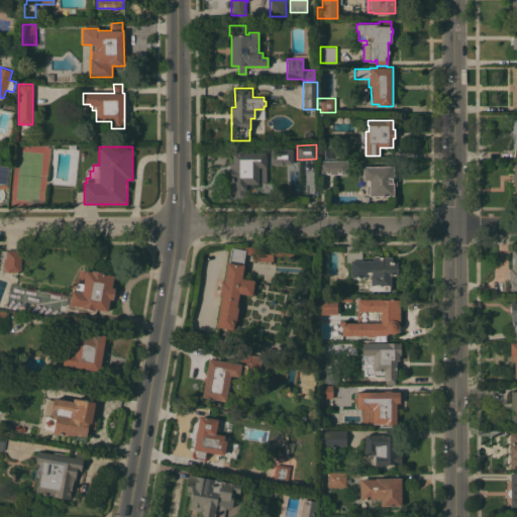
[(319,159),(319,147),(336,146),(336,159),(319,159)]
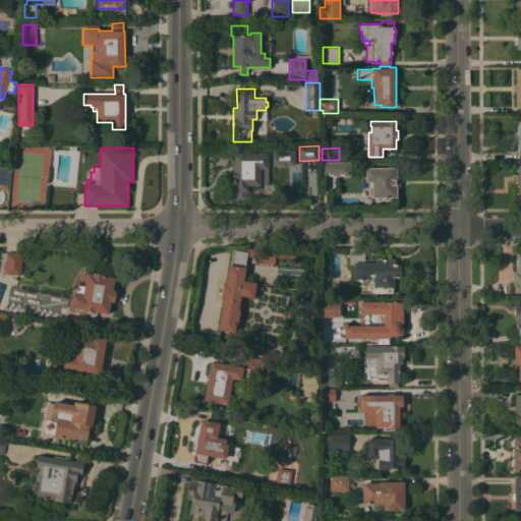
[(270,165),(293,166),(293,150),(271,149),(270,165)]
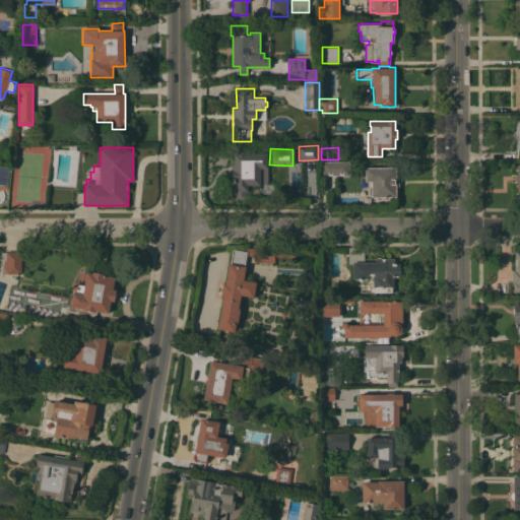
[(267,152),(267,183),(260,183),(260,185),(248,185),(248,199),(234,199),(234,179),(232,179),(232,171),(234,171),(234,152),(236,152),(236,151),(245,151),(245,152),(267,152)]
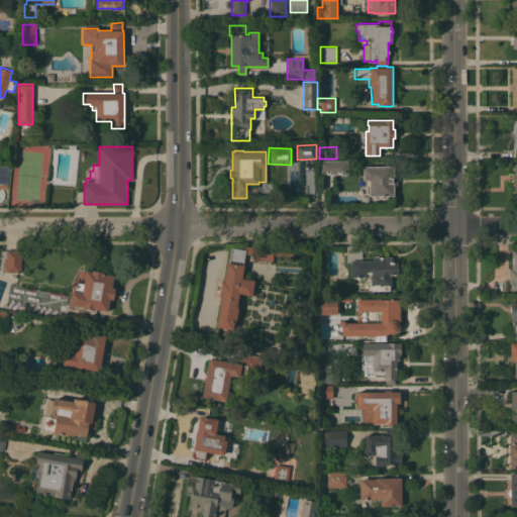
[(347,160),(347,174),(320,174),(319,160),(347,160)]
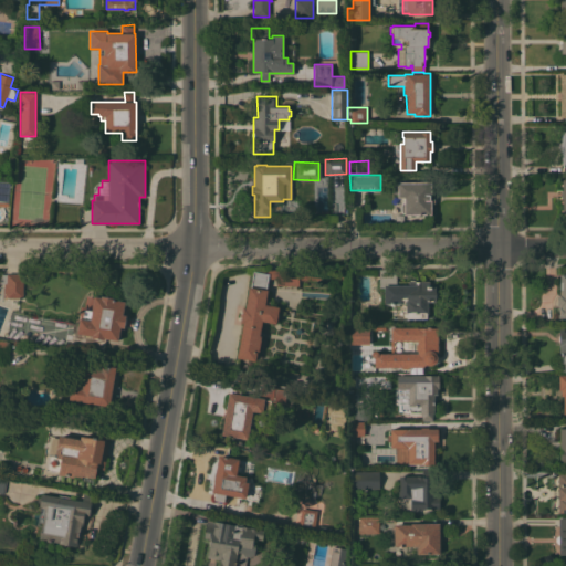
[(0,178),(10,180),(8,206),(0,205),(0,178)]
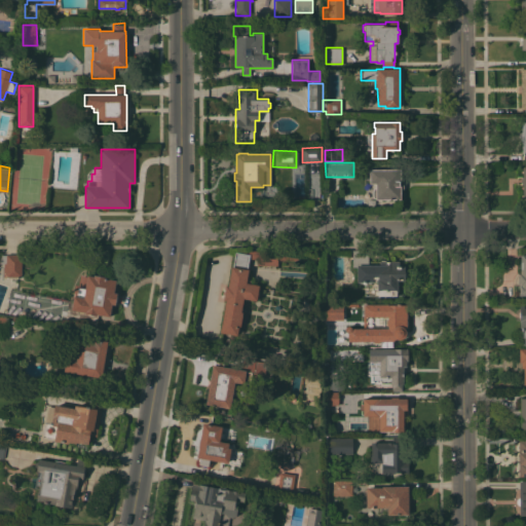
[(400,168),(400,178),(404,178),(404,189),(401,189),(401,199),(375,199),(375,198),(374,198),(372,195),(372,184),(369,184),(369,168),(400,168)]
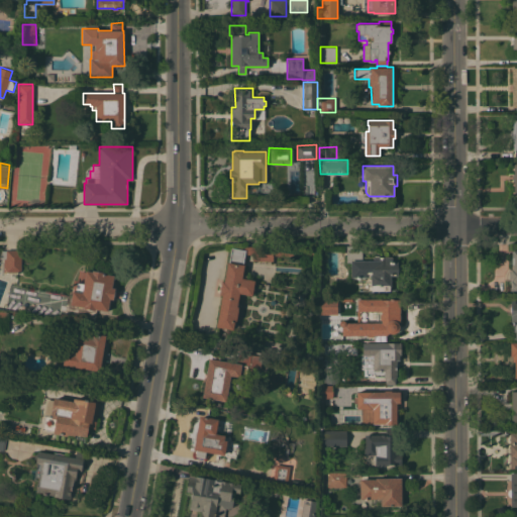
[(239,293),(236,306),(238,307),(236,321),(234,320),(232,329),(216,326),(221,295),(219,295),(221,281),(224,281),(227,262),(228,262),(231,247),(244,250),(244,244),(273,244),(273,245),(314,246),(314,255),(273,254),(273,261),(252,261),(252,254),(246,254),(245,262),(243,261),(242,265),(244,265),(242,275),(246,275),(245,279),(254,280),(251,295),(239,293)]
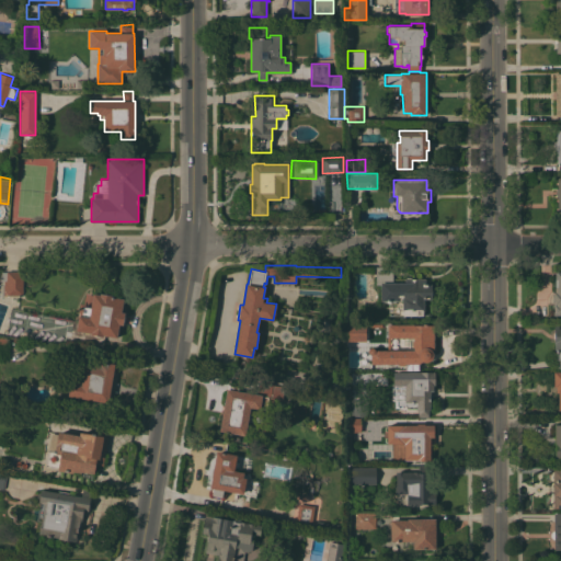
[(432,299),(428,299),(428,298),(425,298),(425,299),(424,299),(424,311),(423,311),(423,316),(389,315),(388,300),(378,300),(378,290),(380,290),(380,286),(376,286),(376,266),(392,266),(392,282),(404,282),(404,278),(425,278),(425,284),(431,284),(431,287),(433,289),(433,294),(432,296),(432,299)]
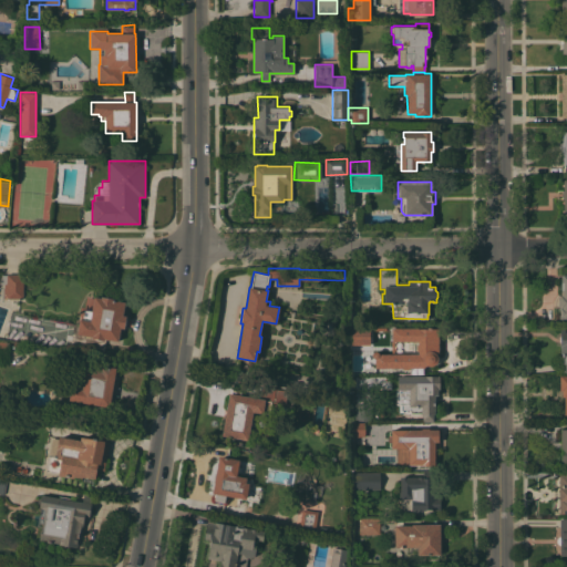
[(3,298),(3,284),(0,284),(0,280),(2,275),(7,275),(7,274),(23,274),(22,298),(3,298)]
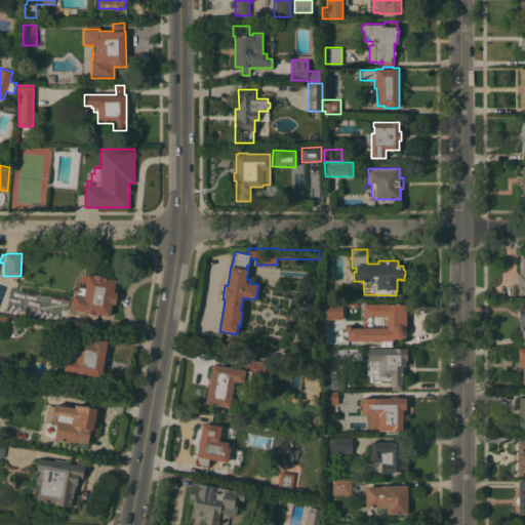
[(116,294),(117,294),(117,296),(118,296),(119,297),(119,298),(118,299),(117,300),(116,300),(116,301),(115,301),(115,304),(111,304),(109,316),(96,314),(96,315),(84,313),(84,312),(71,309),(73,295),(83,296),(87,274),(93,275),(93,274),(105,276),(105,278),(116,279),(114,291),(117,292),(116,294)]
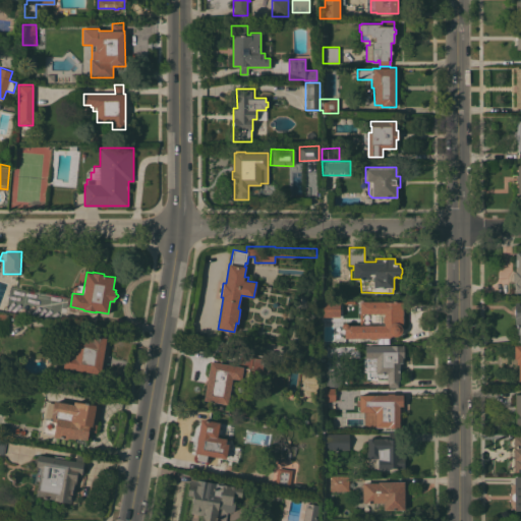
[(322,316),(322,301),(340,301),(340,316),(322,316)]
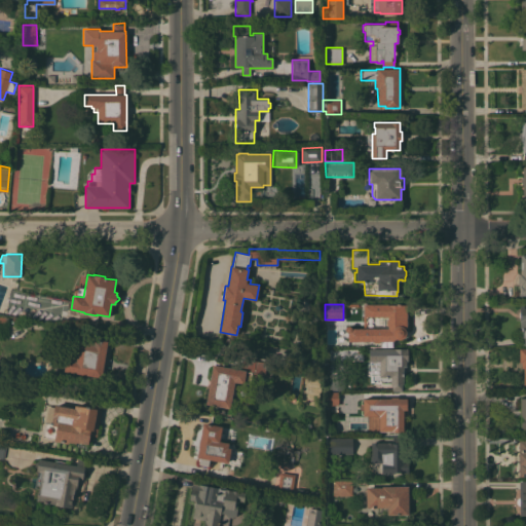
[(388,304),(407,305),(407,327),(406,327),(406,329),(405,329),(405,330),(406,333),(405,334),(405,335),(404,337),(403,338),(401,339),(398,339),(397,339),(396,338),(396,339),(393,339),(393,346),(381,346),(381,341),(379,341),(379,342),(373,342),(373,341),(347,341),(347,332),(346,332),(345,331),(345,330),(344,329),(345,328),(345,327),(346,326),(347,326),(349,326),(350,327),(351,328),(387,328),(387,326),(386,326),(386,320),(387,320),(387,316),(363,316),(363,304),(388,304)]
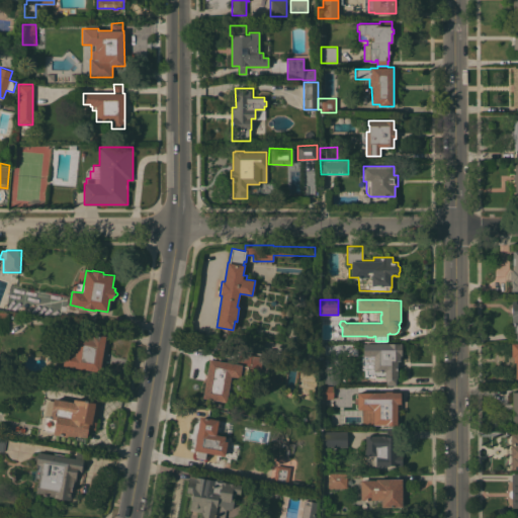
[(0,310),(8,312),(6,330),(0,329),(0,310)]
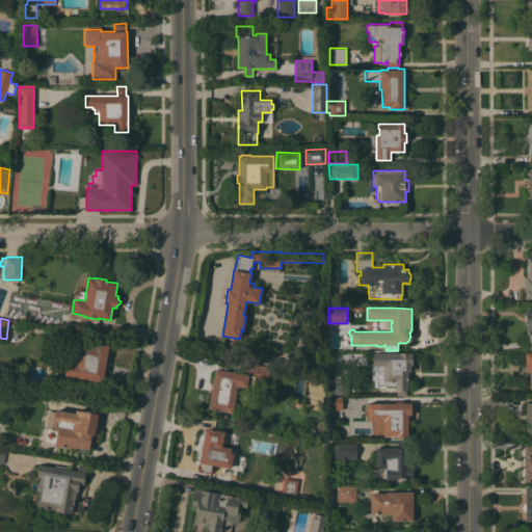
[(103,381),(64,375),(67,358),(75,361),(76,357),(77,357),(79,344),(95,347),(95,343),(108,345),(103,381)]
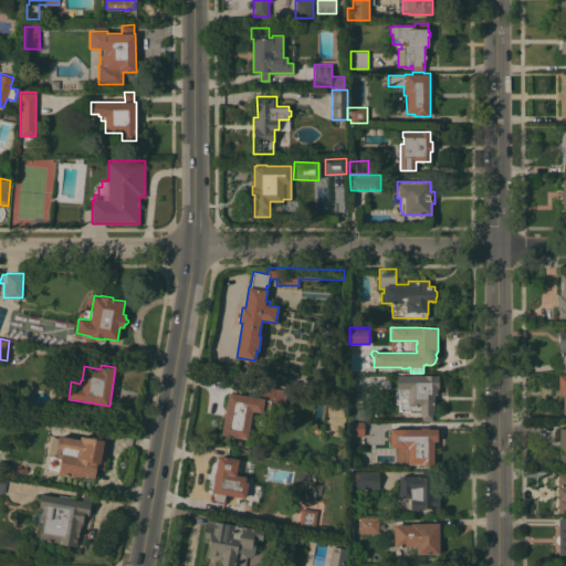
[(408,406),(408,388),(397,388),(397,375),(438,375),(438,388),(437,388),(437,394),(437,400),(433,400),(433,413),(432,413),(432,420),(421,420),(421,413),(420,413),(420,406),(408,406)]
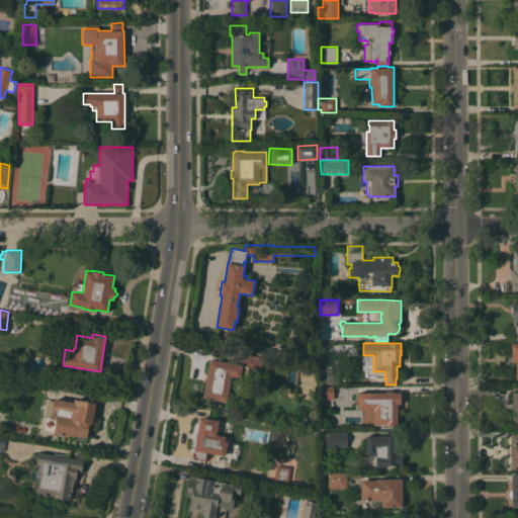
[(202,398),(209,359),(210,359),(211,351),(222,353),(220,360),(236,363),(238,352),(252,354),(251,355),(263,357),(261,368),(248,366),(246,377),(240,376),(240,377),(231,376),(227,402),(202,398)]
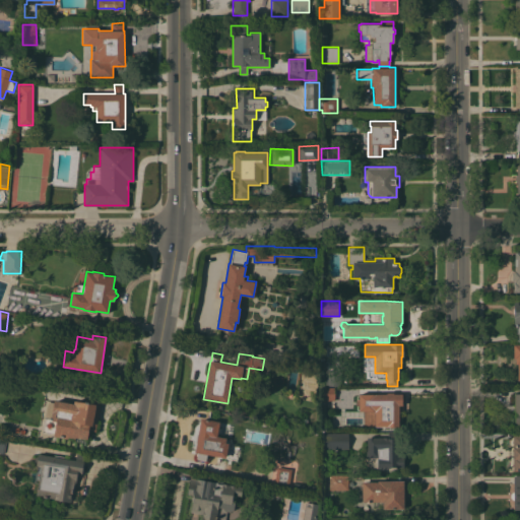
[(325,370),(339,370),(339,385),(325,385),(325,370)]
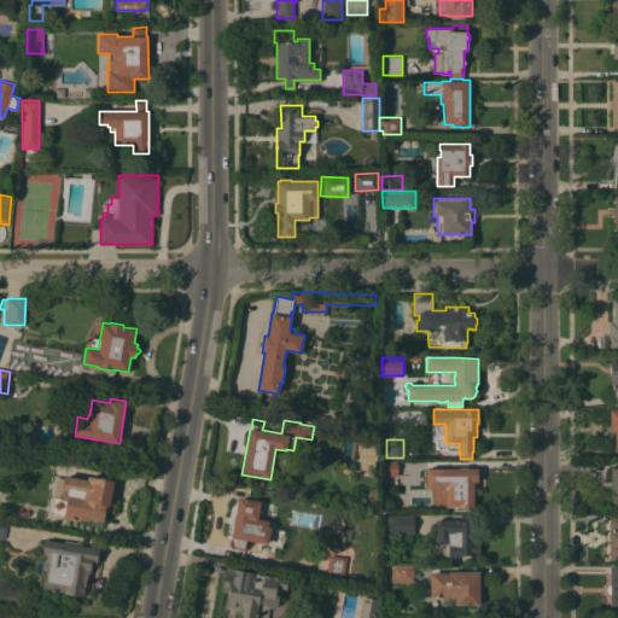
[(383,476),(383,460),(397,460),(397,476),(383,476)]
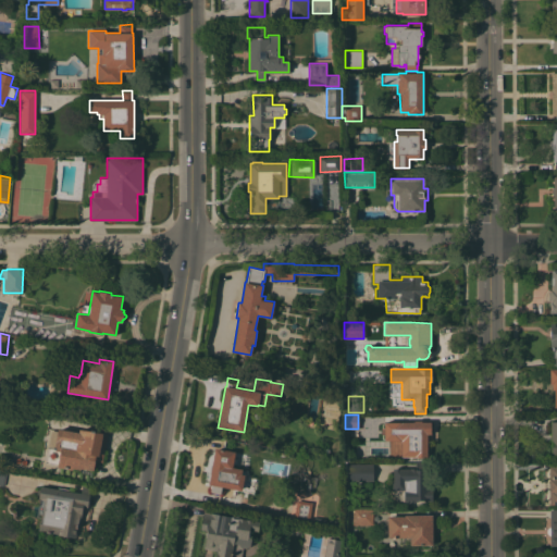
[(413,421),(413,420),(421,420),(421,421),(431,421),(431,441),(426,441),(426,457),(406,457),(405,435),(399,435),(399,434),(395,435),(395,422),(413,421)]
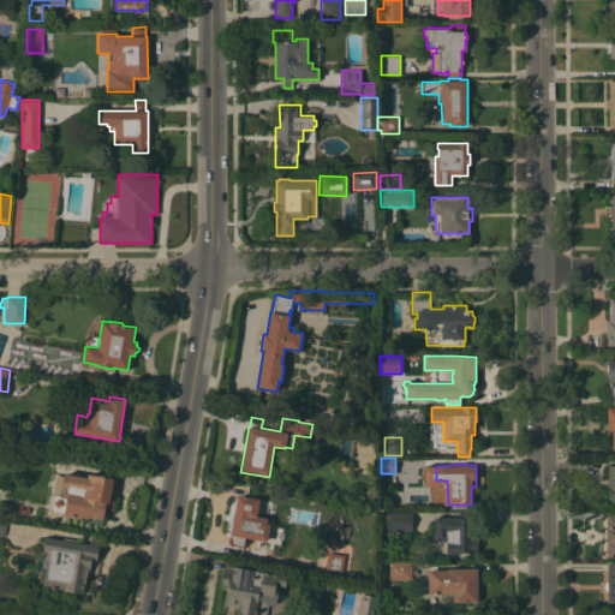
[(113,509),(105,508),(102,519),(81,515),(79,518),(64,515),(64,512),(61,512),(65,497),(57,496),(58,494),(60,494),(64,473),(87,477),(88,473),(91,475),(91,472),(100,473),(100,476),(103,477),(106,466),(120,469),(113,509)]
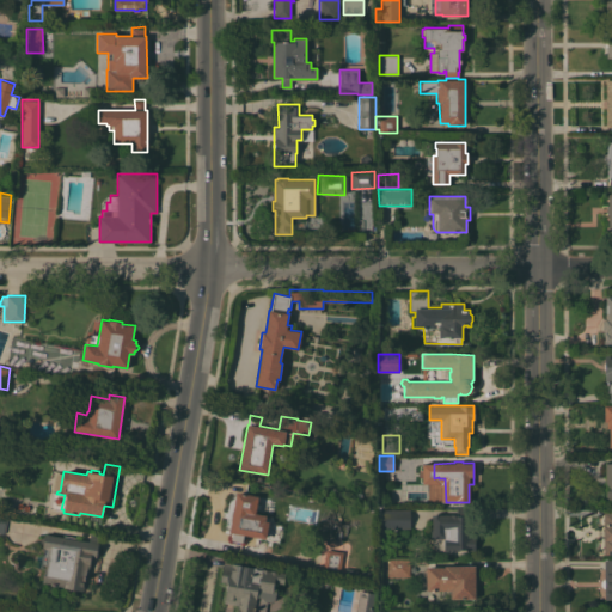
[(236,493),(258,496),(256,513),(267,515),(265,521),(269,521),(265,538),(243,534),(242,542),(230,539),(231,533),(230,532),(236,493)]
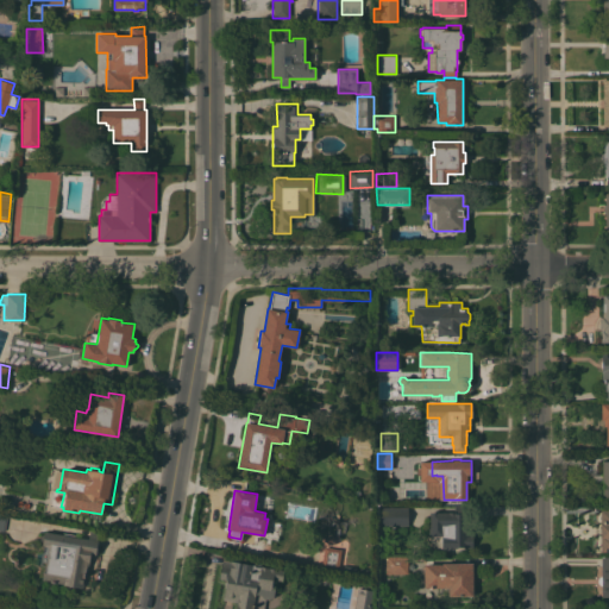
[(380,526),(380,507),(408,507),(408,525),(380,526)]
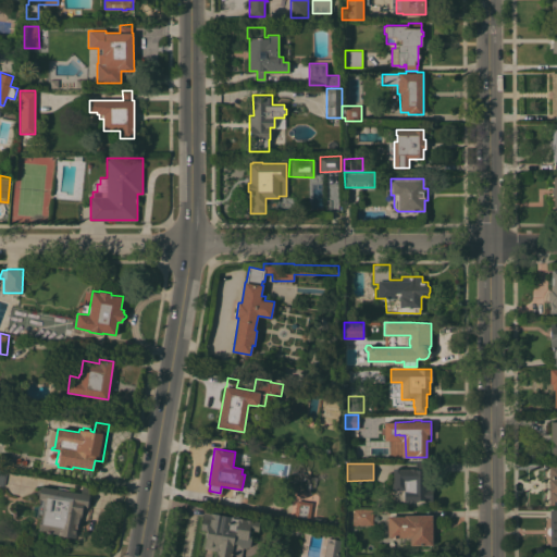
[(393,469),(416,468),(416,465),(424,463),(425,469),(426,469),(428,487),(432,487),(432,500),(416,500),(416,502),(404,502),(404,500),(394,502),(393,469)]
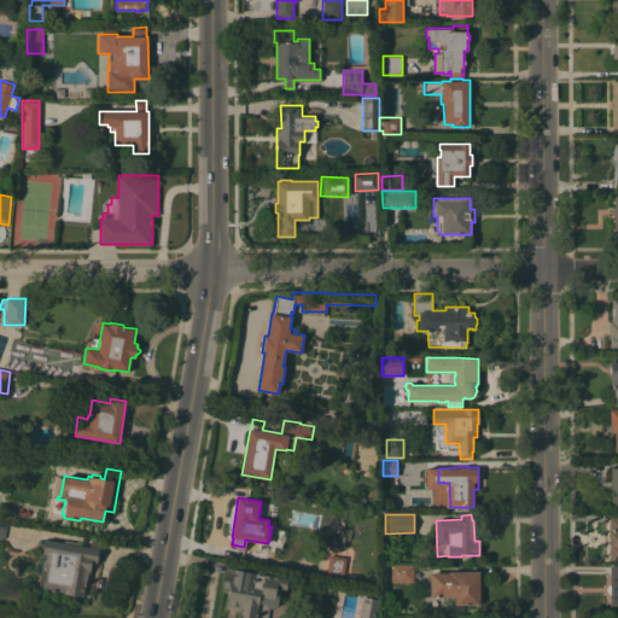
[(617,559),(610,559),(610,558),(608,558),(607,544),(610,544),(608,531),(607,518),(617,517),(617,559)]
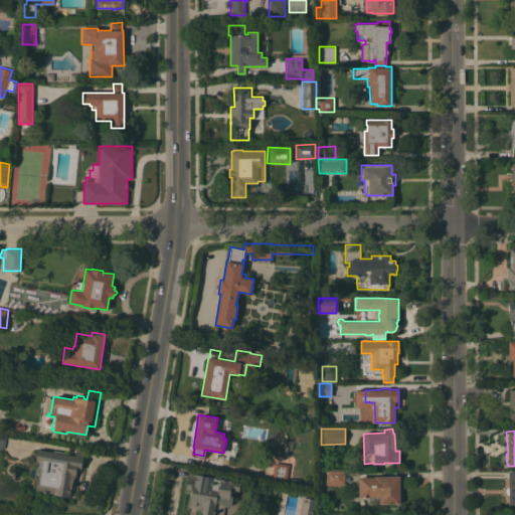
[(63,452),(63,454),(74,456),(75,449),(83,451),(80,469),(76,468),(74,479),(73,479),(72,485),(72,484),(69,497),(53,495),(53,494),(35,490),(37,478),(34,478),(37,461),(35,461),(37,449),(53,452),(53,451),(63,452)]
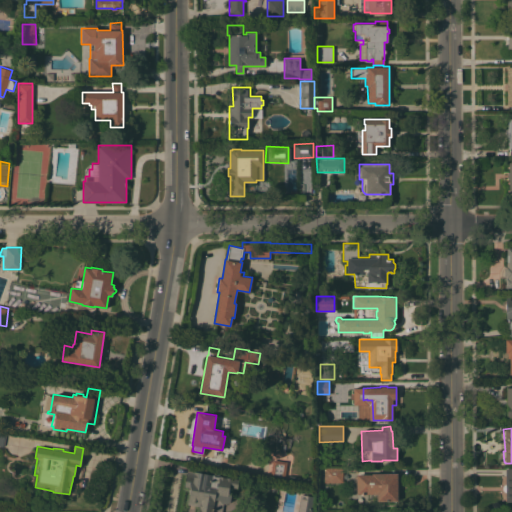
[(287,461),(284,481),(270,478),(273,459),(287,461)]
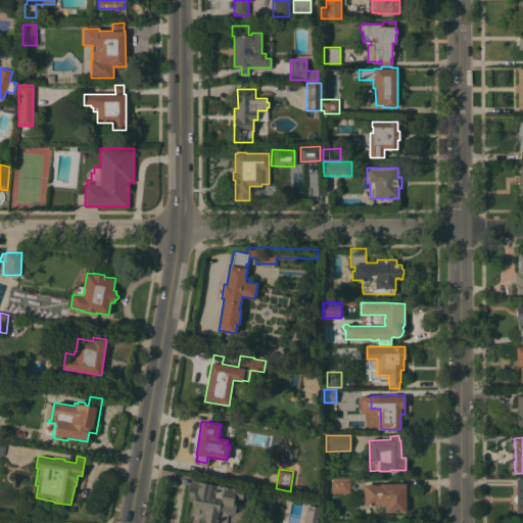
[(331,493),(331,478),(350,478),(350,492),(331,493)]
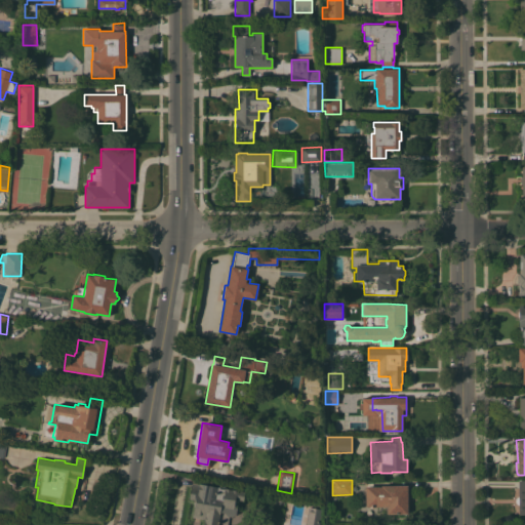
[(524,480),(524,514),(518,514),(518,503),(517,503),(516,501),(515,500),(515,499),(517,497),(519,496),(518,480),(524,480)]
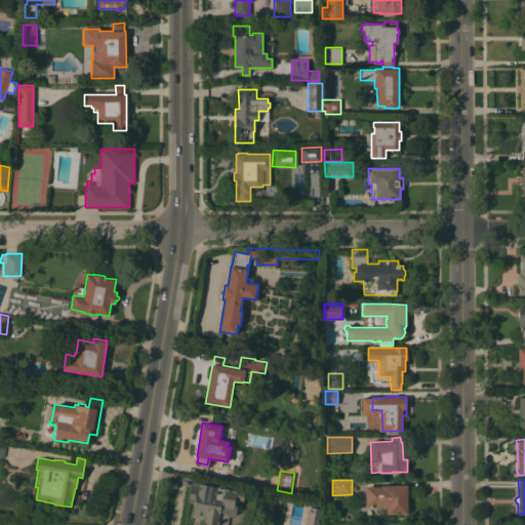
[(192,482),(219,487),(219,485),(225,486),(225,488),(244,491),(243,500),(238,499),(236,507),(237,507),(236,514),(232,517),(229,515),(227,524),(203,524),(204,519),(192,517),(195,499),(189,498),(192,482)]
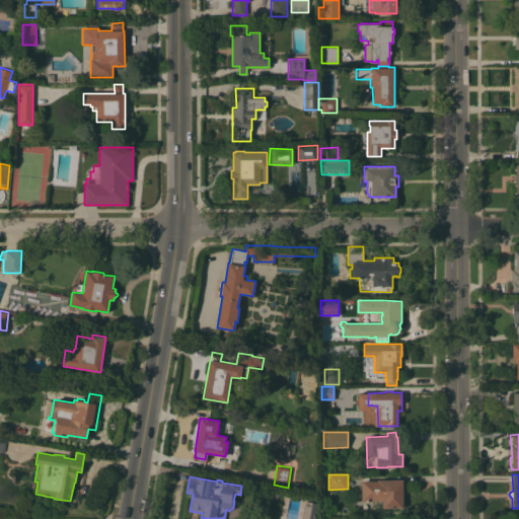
[(377,480),(377,479),(402,479),(402,508),(382,508),(382,501),(361,501),(361,480),(377,480)]
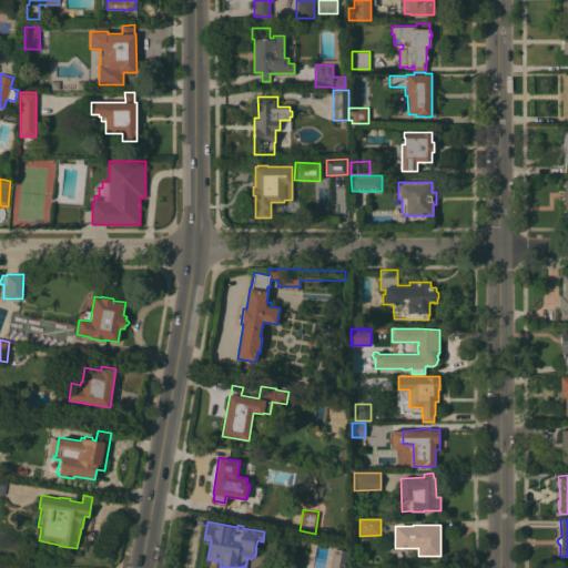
[(330,567),(334,548),(348,550),(345,567),(330,567)]
